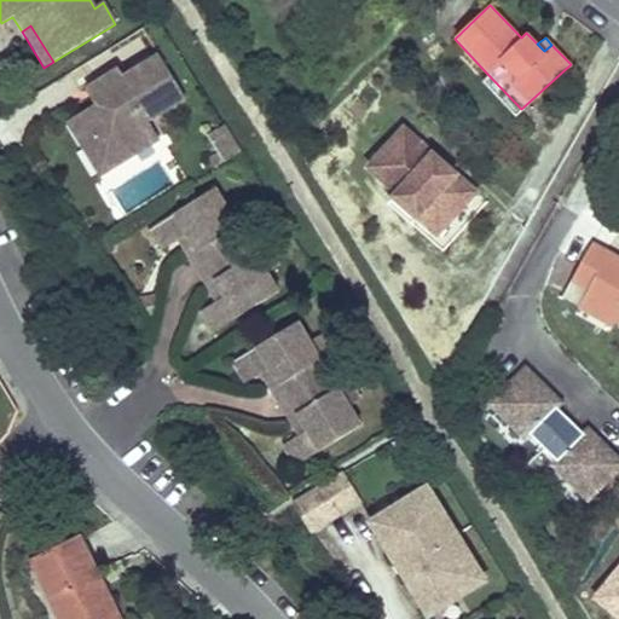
[(185,96),(160,56),(125,77),(120,70),(98,85),(103,92),(92,99),(96,104),(69,121),(86,148),(98,139),(108,155),(127,143),(133,152),(158,137),(148,120),(185,96)]
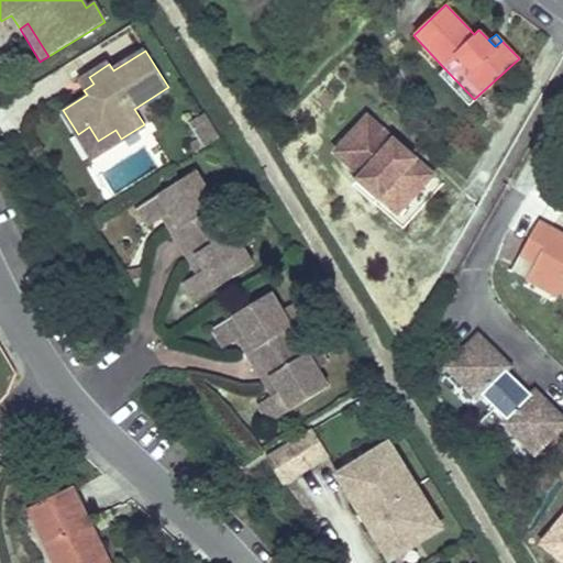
[(474,99),(443,67),(437,74),(467,107),(474,99)]
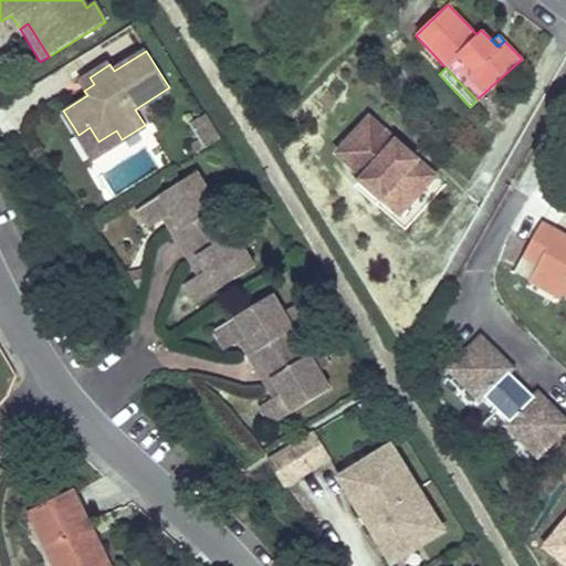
[(80,83),(84,91),(94,84),(90,77),(80,83)]
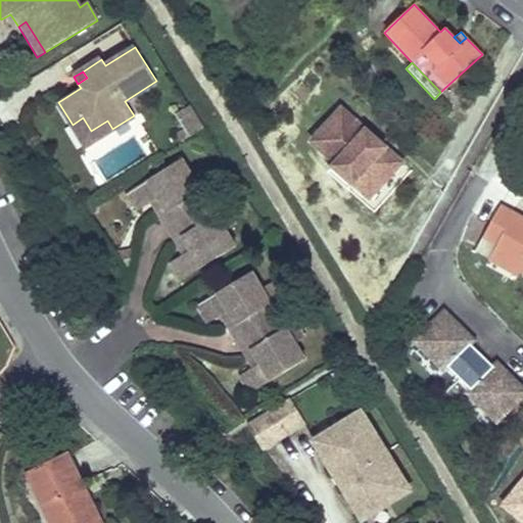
[(176,114),(189,136),(203,128),(189,106),(176,114)]
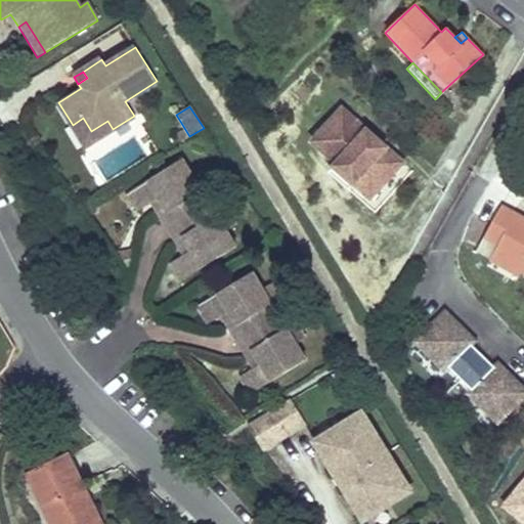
[(372,198),(404,162),(381,140),(378,143),(366,133),(369,131),(345,107),(314,140),(339,163),(336,166),(355,183),(372,198)]
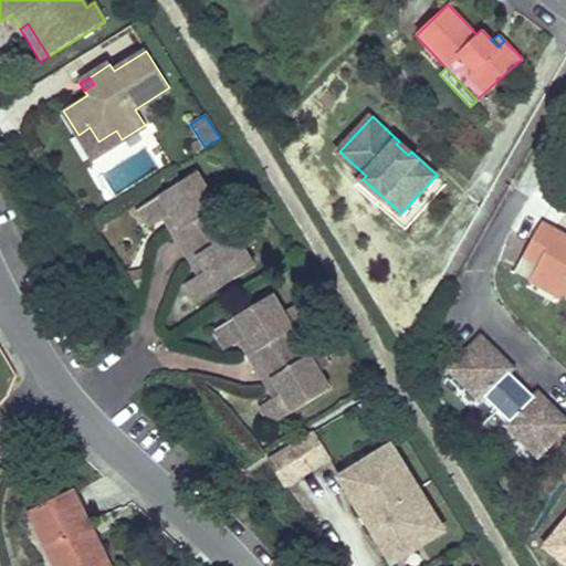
[(93,158),(122,139),(116,130),(98,142),(90,127),(79,135),(93,158)]
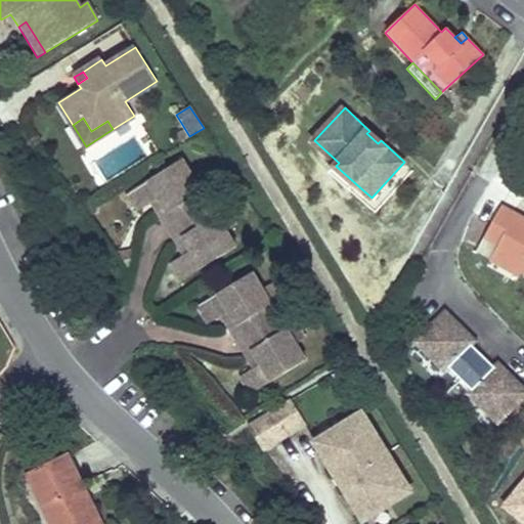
[(378,143),(381,140),(369,131),(366,133),(378,143)]
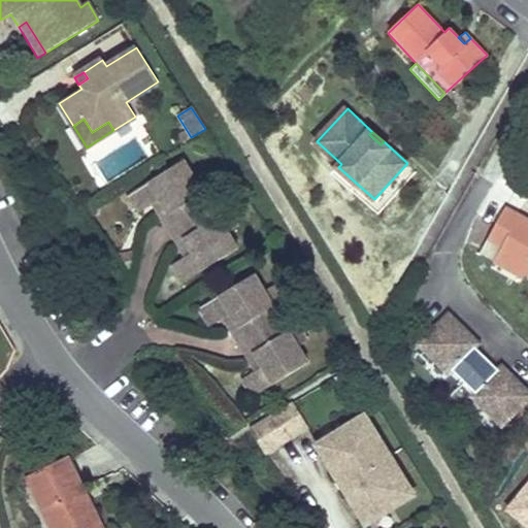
[(203,193),(183,160),(136,189),(147,208),(154,205),(161,200),(169,215),(162,219),(177,243),(185,240),(194,255),(187,259),(180,262),(191,279),(238,251),(228,233),(217,216),(203,193)]
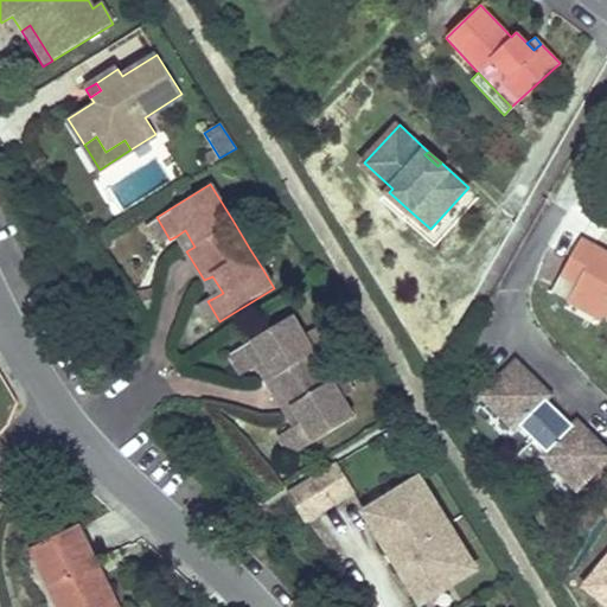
[(411,212),(389,192),(383,199),(406,219),(411,212)]
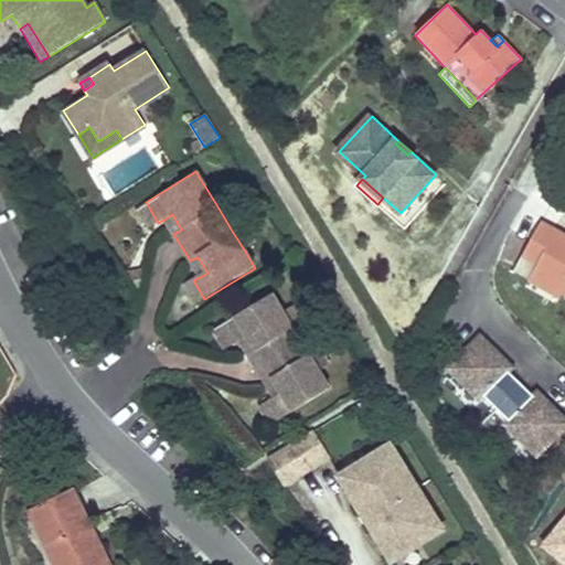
[(226,201),(215,183),(206,189),(217,206),(226,201)]
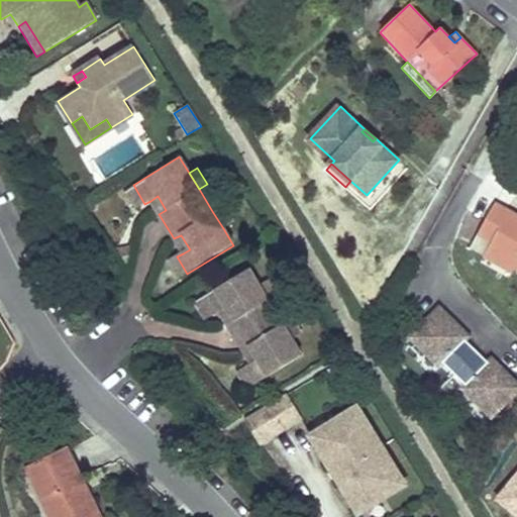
[(144,204),(133,185),(124,190),(136,209),(144,204)]
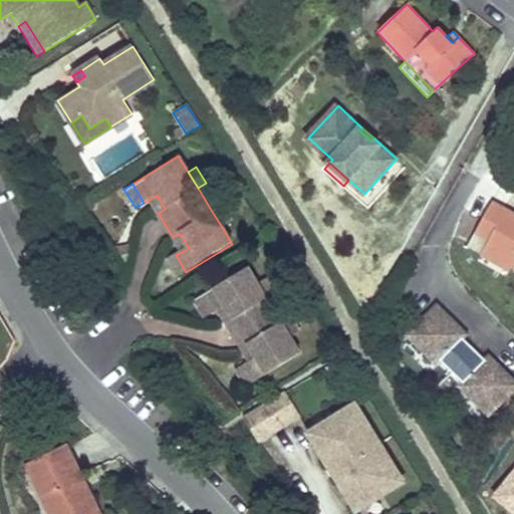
[(165,209),(157,195),(150,200),(158,213),(165,209)]
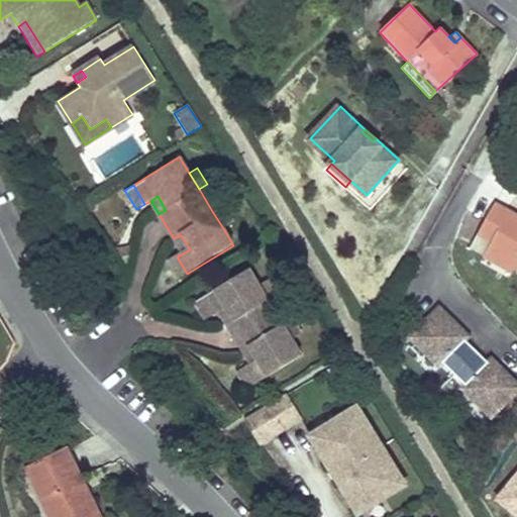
[(479,233),(492,241),(488,249),(516,266),(516,216),(495,204),(479,233)]
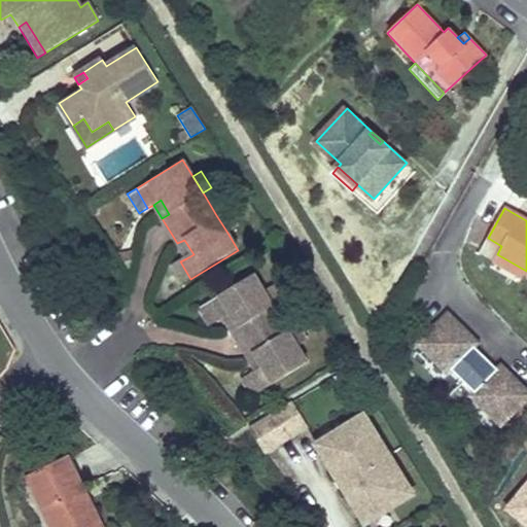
[(194,254),(184,240),(177,243),(186,258),(194,254)]
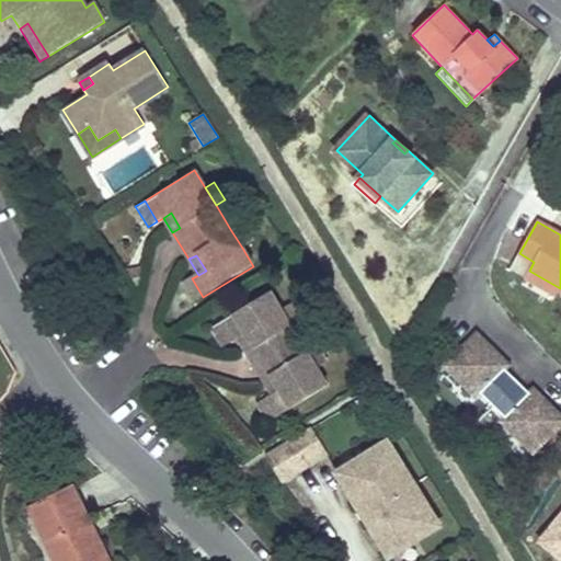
[(560,288),(529,271),(525,277),(557,295),(560,288)]
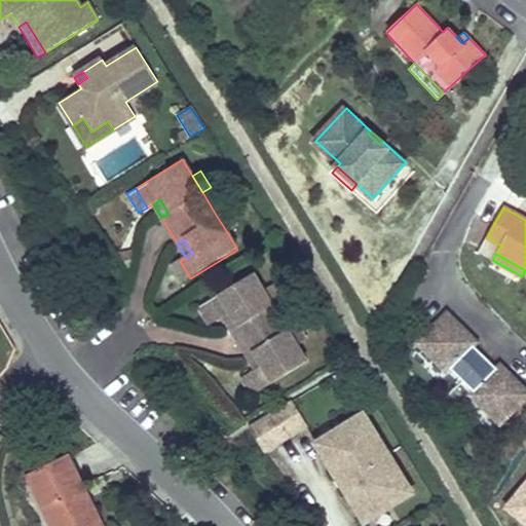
[(190,278),(180,261),(172,266),(182,284),(190,278)]
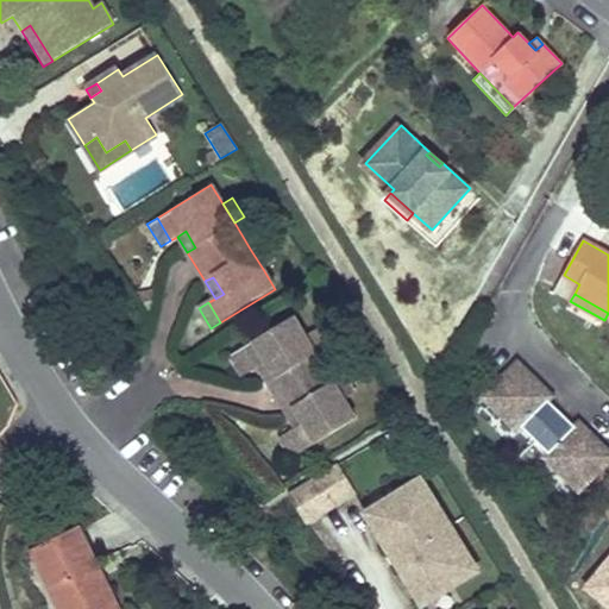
[(292,316),(239,350),(252,371),(257,368),(267,362),(275,377),(267,382),(276,397),(324,368),(315,353),(305,337),(292,316)]
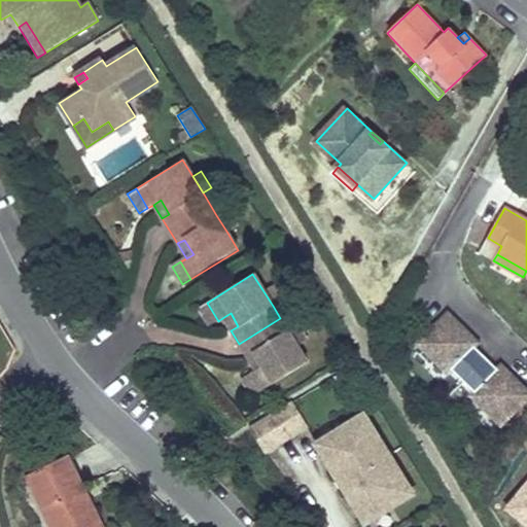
[(273,306),(281,301),(272,286),(264,291),(273,306)]
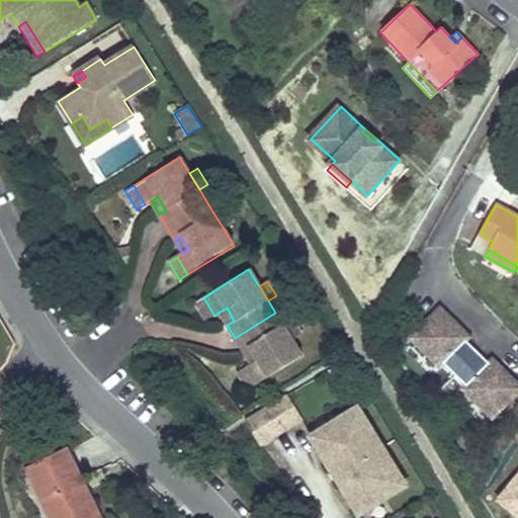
[(205,321),(214,316),(203,297),(195,304),(205,321)]
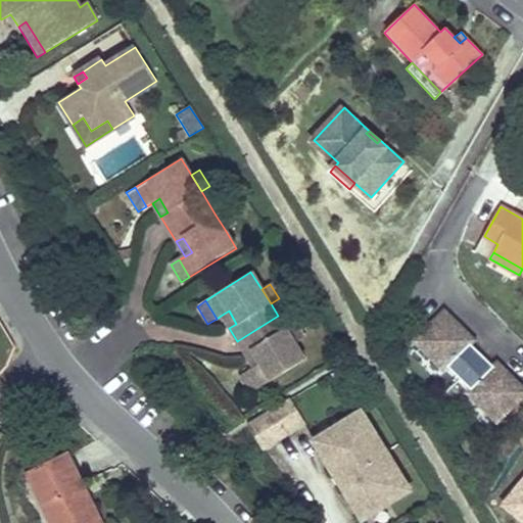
[(229,328),(236,324),(229,311),(228,311),(221,316),(229,328)]
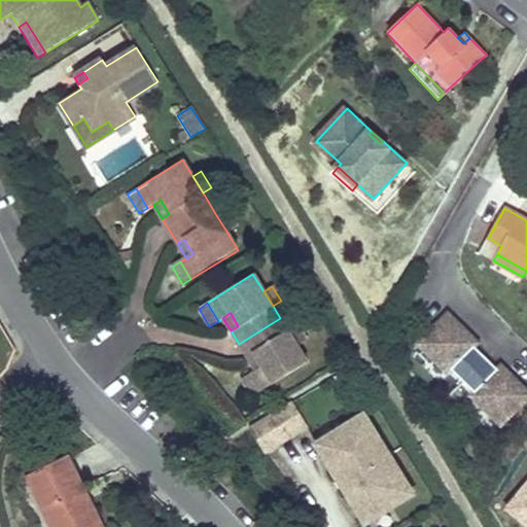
[(479,342),(447,313),(420,343),(463,382),(486,357),(475,347),(479,342)]
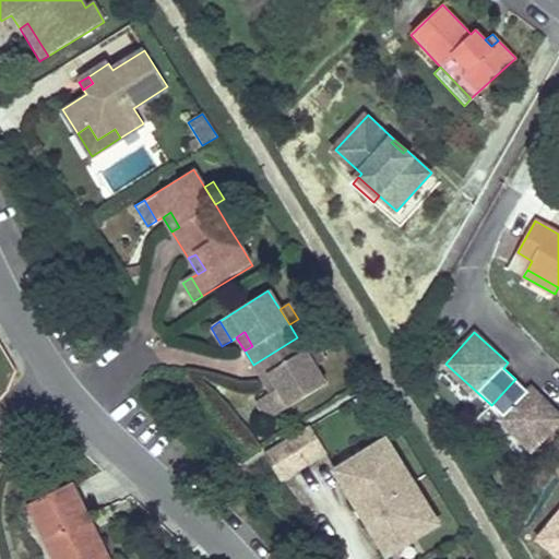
[(266,395),(277,414),(325,383),(316,367),(305,351),(297,337),(253,365),(262,379),(270,373),(278,388),(271,393),(266,395)]
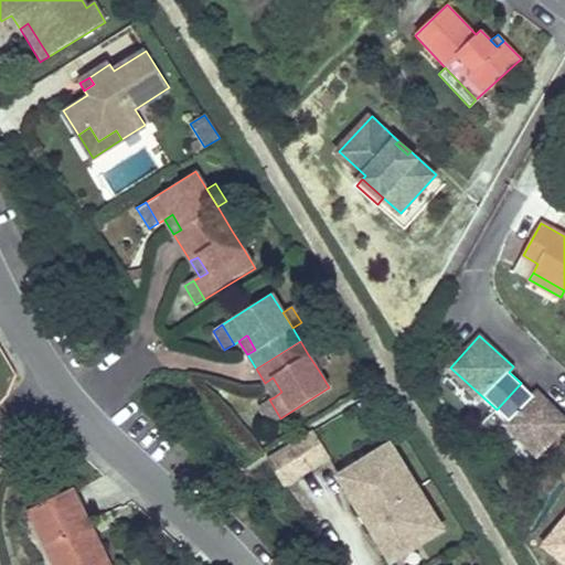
[(319,371),(328,365),(318,349),(308,354),(319,371)]
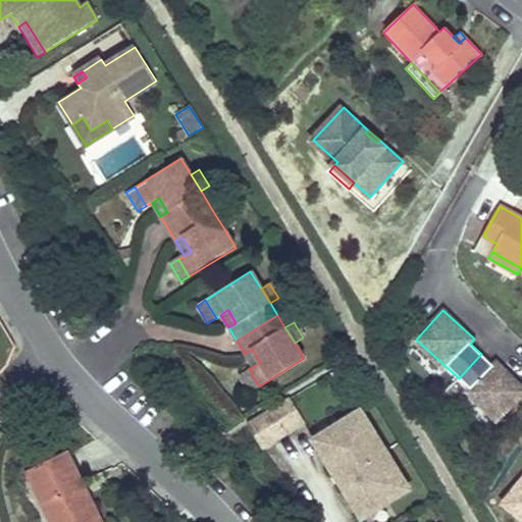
[(245,354),(253,367),(260,362),(252,349),(245,354)]
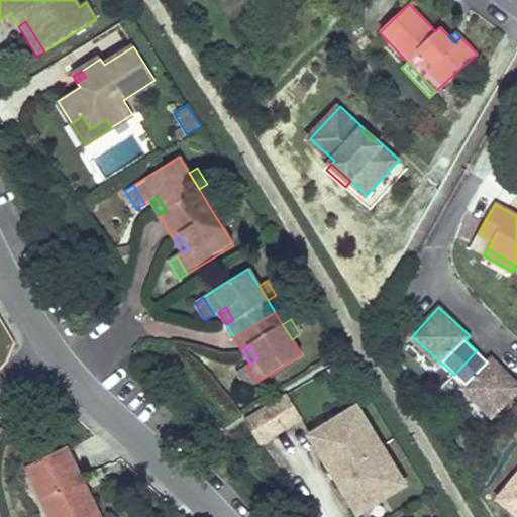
[(497,414),(516,391),(516,379),(492,356),(488,360),(477,350),(454,375),(497,414)]
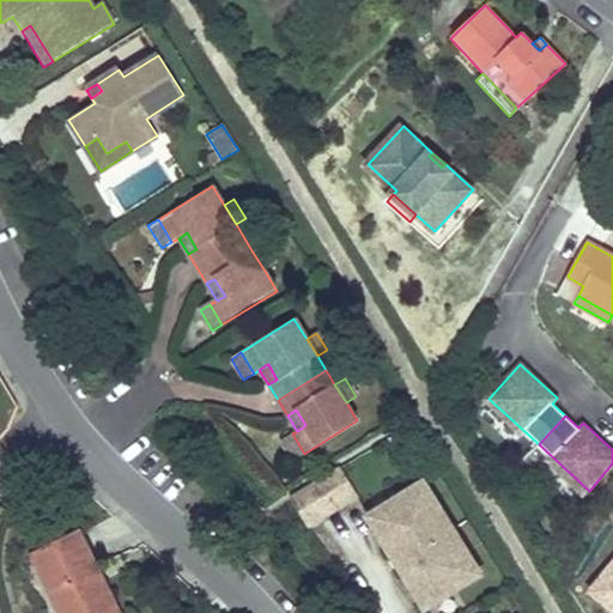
[(293,461),(304,454),(292,434),(281,441),(293,461)]
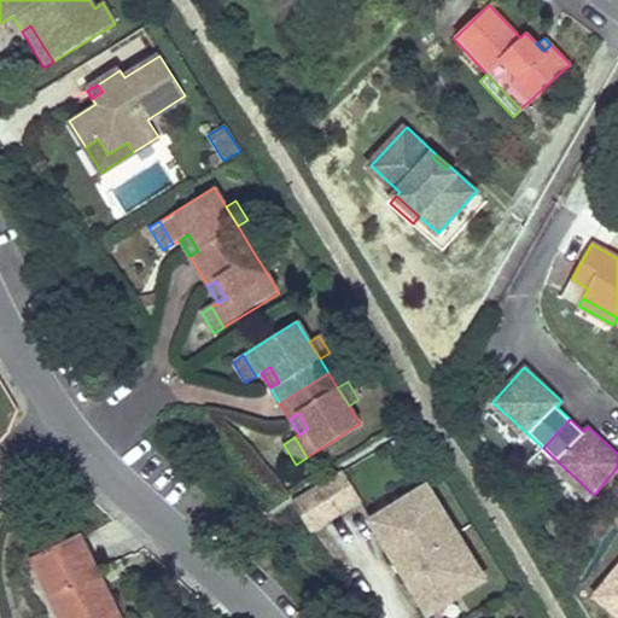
[(357,499),(340,472),(290,503),(308,532),(357,499)]
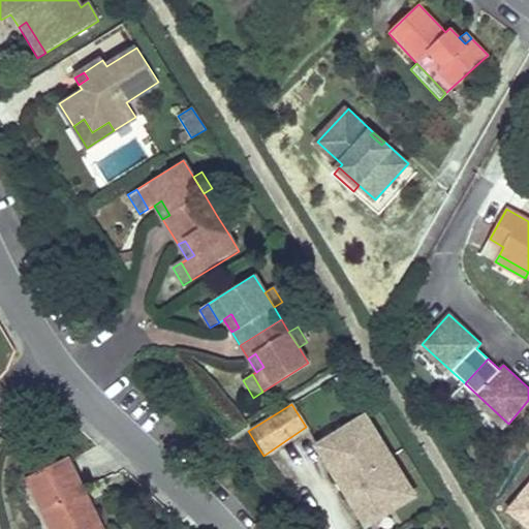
[(405,481),(376,434),(373,436),(363,418),(323,441),(336,462),(329,467),(336,479),(343,475),(354,493),(347,497),(355,511),(363,506),(373,524),(413,500),(402,483),(405,481)]
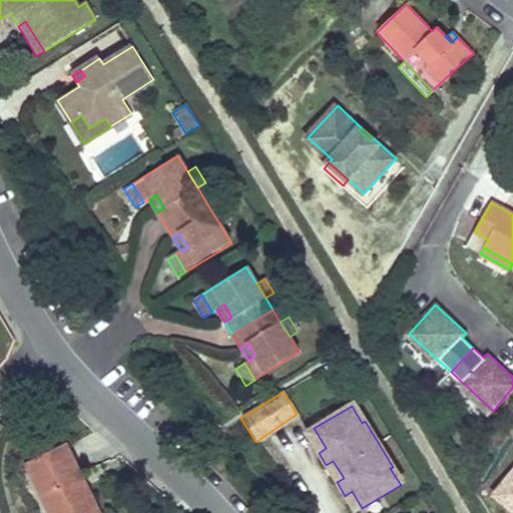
[(326,448),(314,428),(307,432),(319,453),(326,448)]
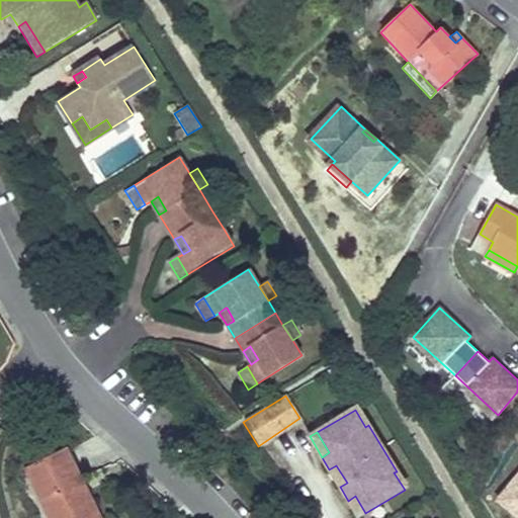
[(96,508),(68,451),(26,471),(49,517),(87,517),(85,514),(96,508)]
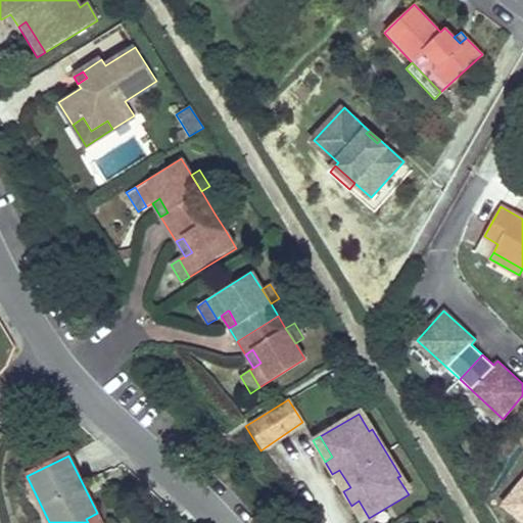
[(350,487),(339,470),(332,474),(343,491),(350,487)]
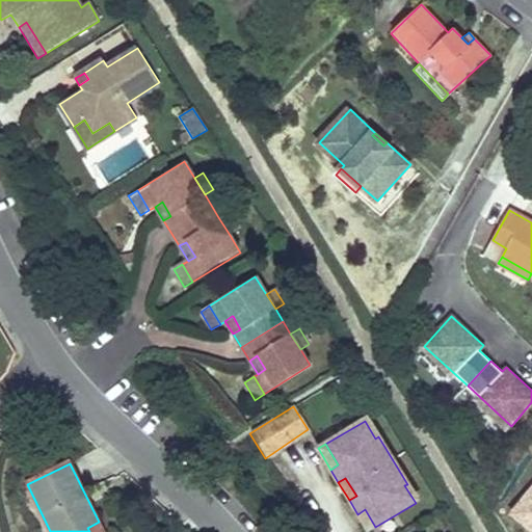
[(375,527),(365,509),(357,514),(368,531),(375,527)]
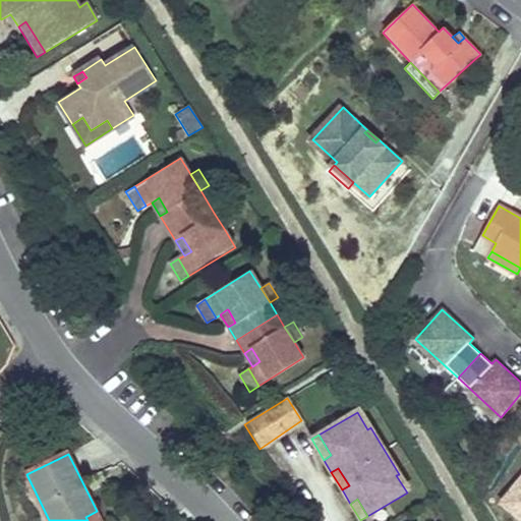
[(102,520),(97,511),(85,517),(88,520),(102,520)]
